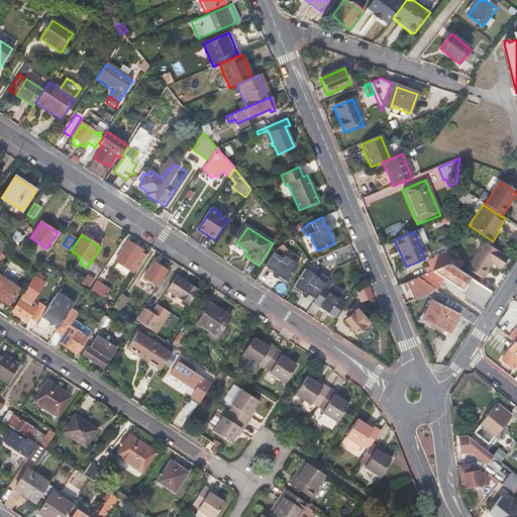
[(481,279),(491,263),(496,267),(503,254),(483,241),(466,268),(481,279)]
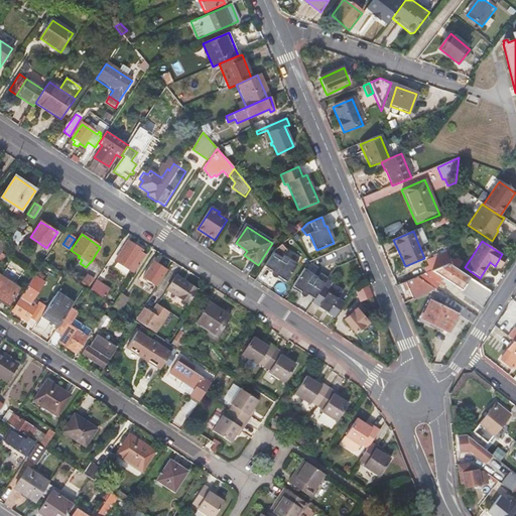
[(134,273),(145,255),(142,253),(143,251),(129,242),(116,261),(134,273)]
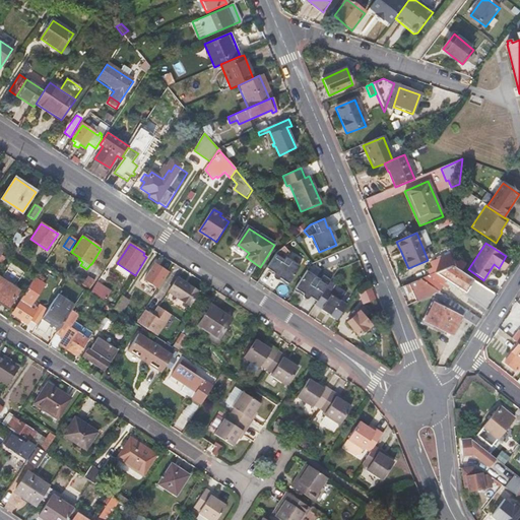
[(284,246),(278,252),(267,269),(274,274),(274,275),(273,277),(274,279),(275,280),(277,280),(279,279),(288,285),(301,267),(286,257),(289,252),(284,246)]
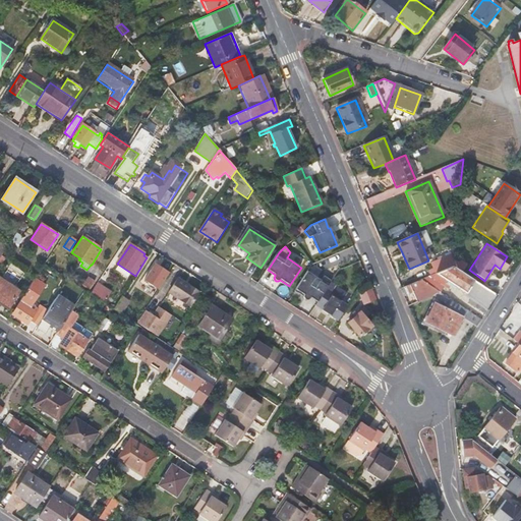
[(453,253),(428,265),(432,276),(452,267),(453,253)]
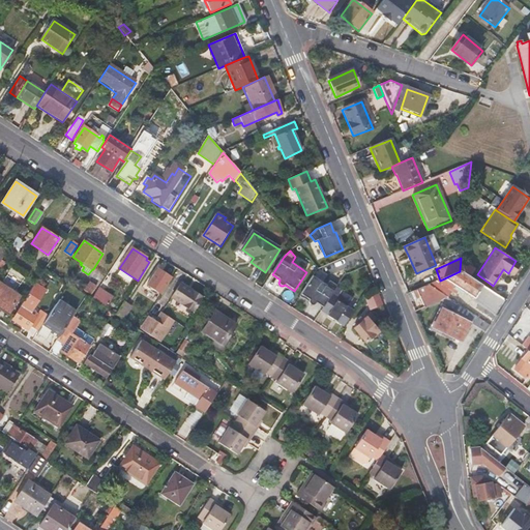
[(508,273),(512,276),(521,265),(516,261),(508,273)]
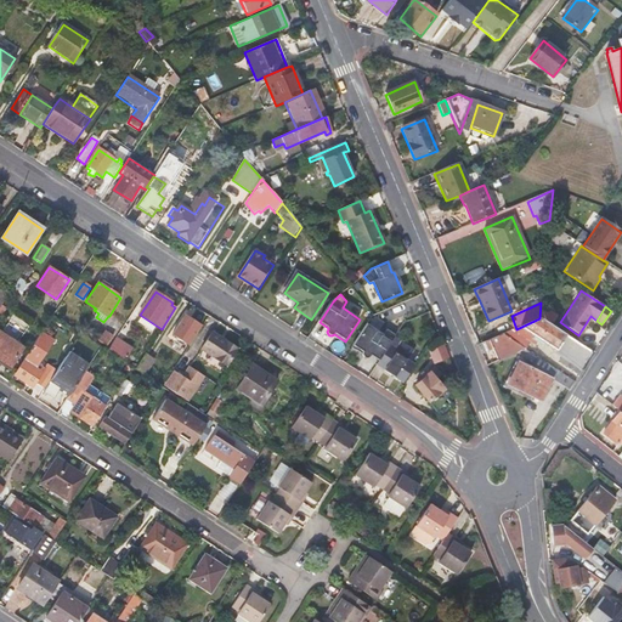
[(191,318),(190,322),(184,318),(173,335),(188,345),(202,326),(191,318)]
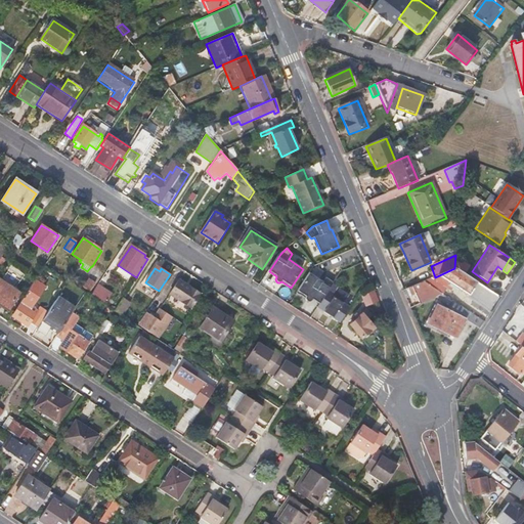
[(415,294),(419,305),(434,297),(440,294),(444,288),(450,292),(454,287),(468,296),(469,299),(479,306),(477,309),(487,316),(499,298),(454,268),(435,277),(408,289),(410,296),(415,294)]
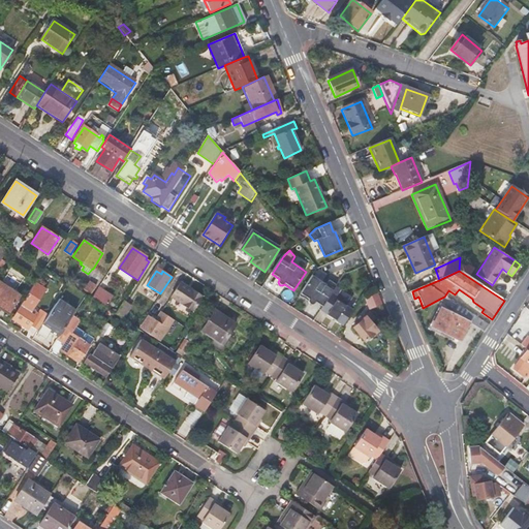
[(315,303),(322,308),(332,293),(337,286),(330,281),(327,286),(312,277),(301,294),(308,299),(308,300),(307,302),(308,304),(310,305),(313,305),(315,304),(315,303)]
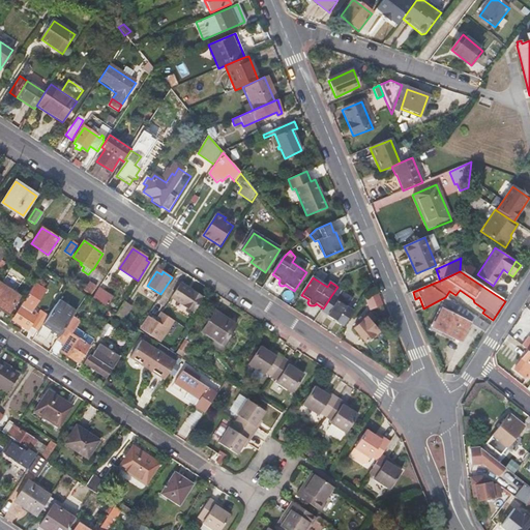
[(0,284),(0,308),(8,315),(20,297),(0,284)]
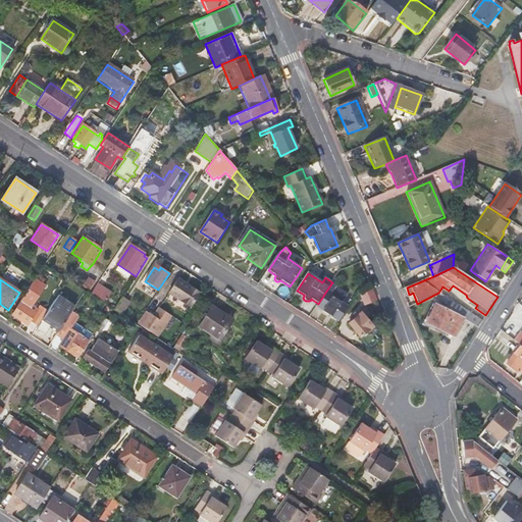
[(177,279),(168,293),(190,307),(199,294),(177,279)]
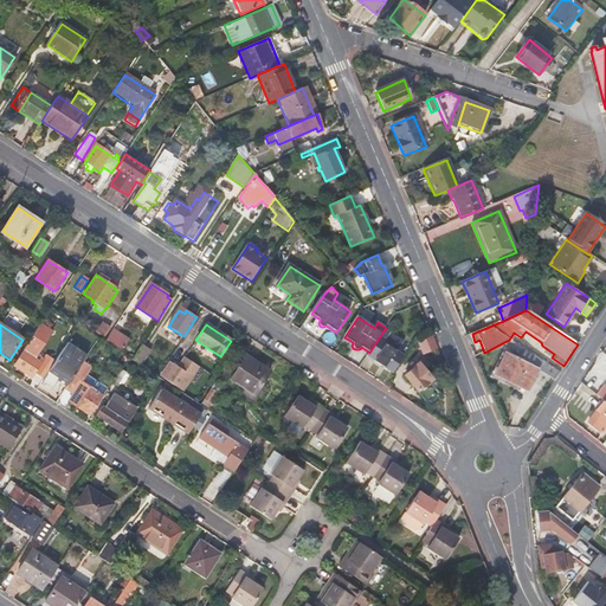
[(115,327),(109,337),(123,347),(130,337),(115,327)]
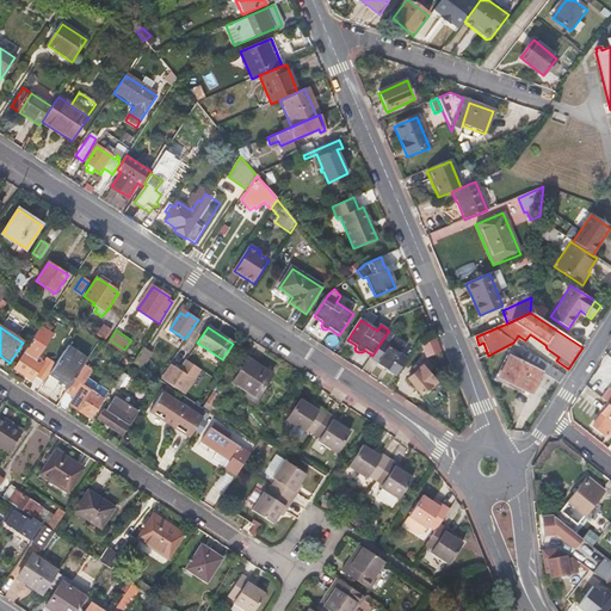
[(389,344),(383,339),(372,356),(370,359),(380,366),(395,377),(407,359),(400,355),(408,341),(396,333),(389,344)]
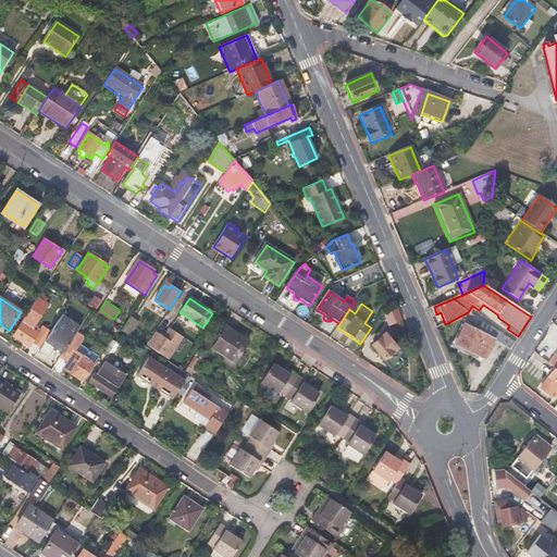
[(390,324),(404,318),(399,307),(384,313),(390,324)]
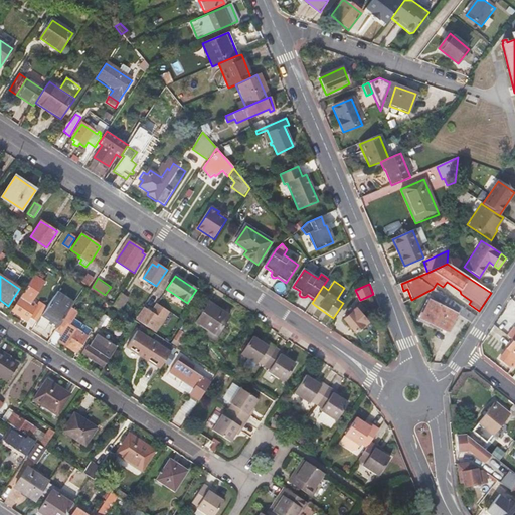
[(28,319),(31,314),(39,319),(45,311),(31,302),(33,299),(30,297),(32,294),(26,289),(13,309),(28,319)]
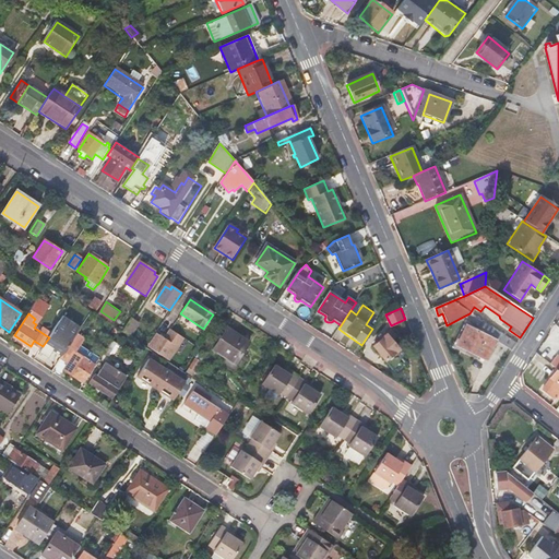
[(486,360),(496,342),(511,352),(515,344),(470,313),(463,317),(479,329),(478,332),(466,326),(458,346),(486,360)]
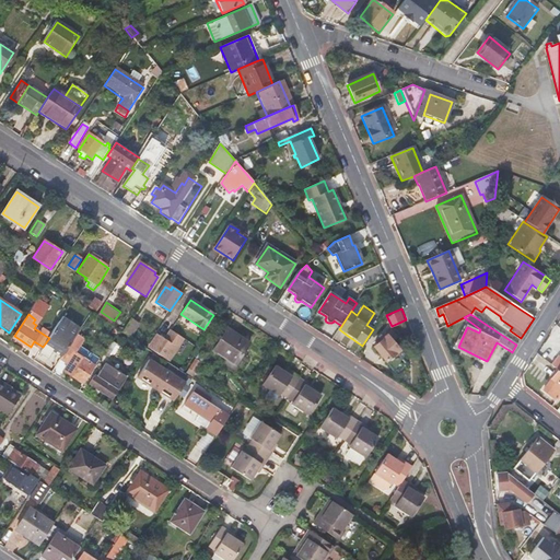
[(50,357),(56,349),(65,356),(78,335),(81,330),(62,318),(49,338),(43,347),(41,350),(50,357)]
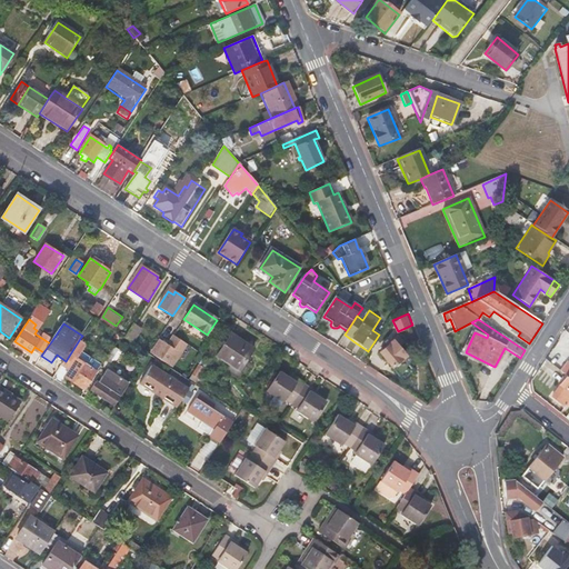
[(132,343),(141,330),(132,325),(123,338),(132,343)]
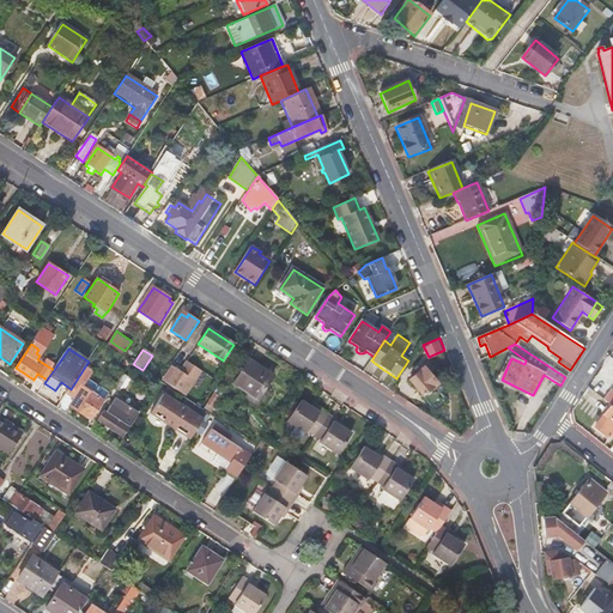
[(247,363),(232,387),(255,401),(271,378),(247,363)]
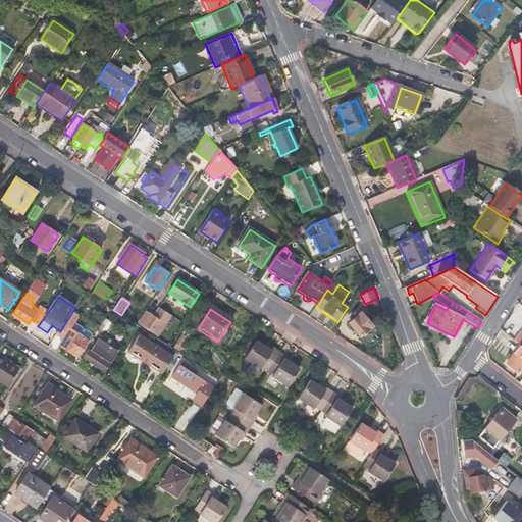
[(370,329),(372,327),(364,318),(367,315),(363,309),(356,315),(358,317),(349,325),(360,338),(370,329)]
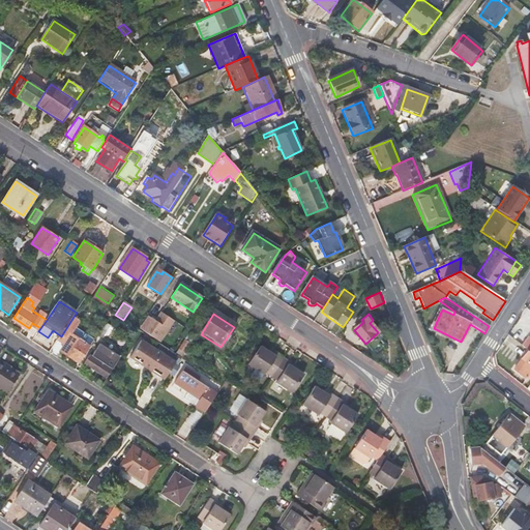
[(80,364),(91,347),(72,334),(81,321),(74,317),(61,336),(58,341),(65,346),(60,352),(80,364)]
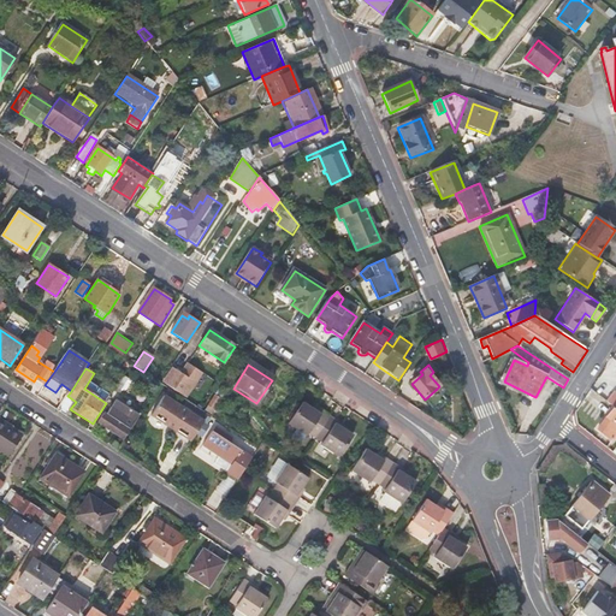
[(163,385),(201,410),(209,397),(172,372),(163,385)]
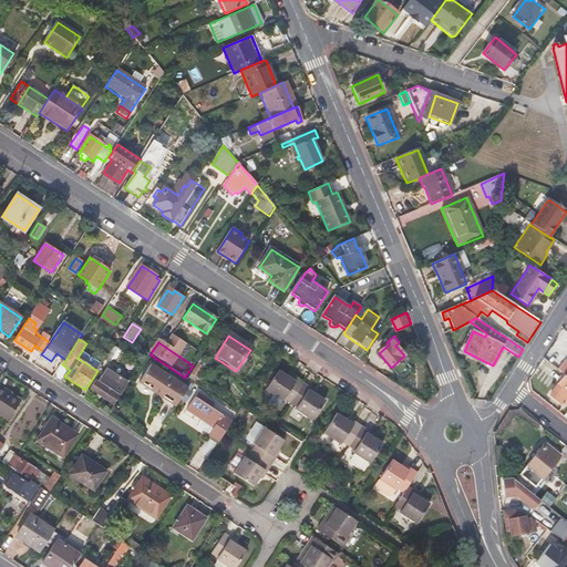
[(114,363),(122,352),(113,347),(106,358),(114,363)]
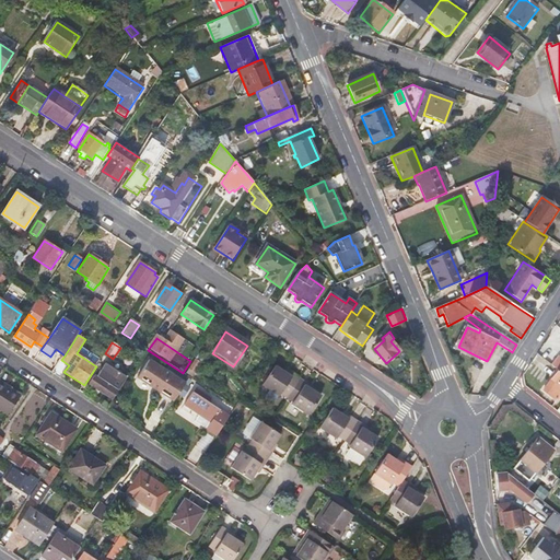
[(397,353),(386,363),(396,374),(408,364),(397,353)]
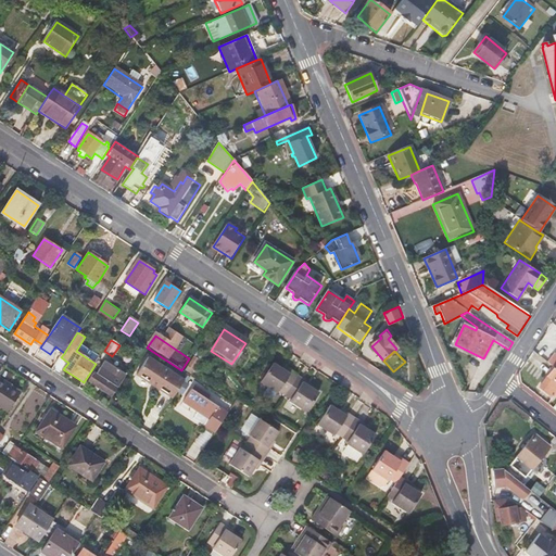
[(186,370),(191,375),(204,356),(199,352),(186,370)]
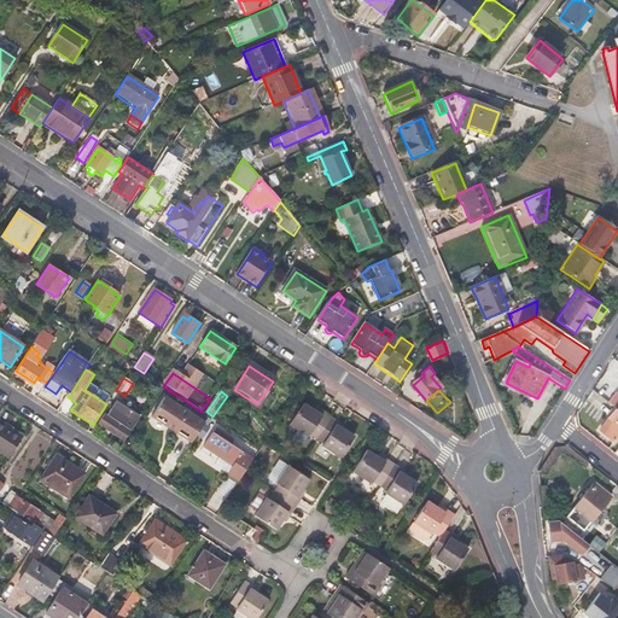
[(617,396),(614,394),(607,403),(617,412),(617,396)]
